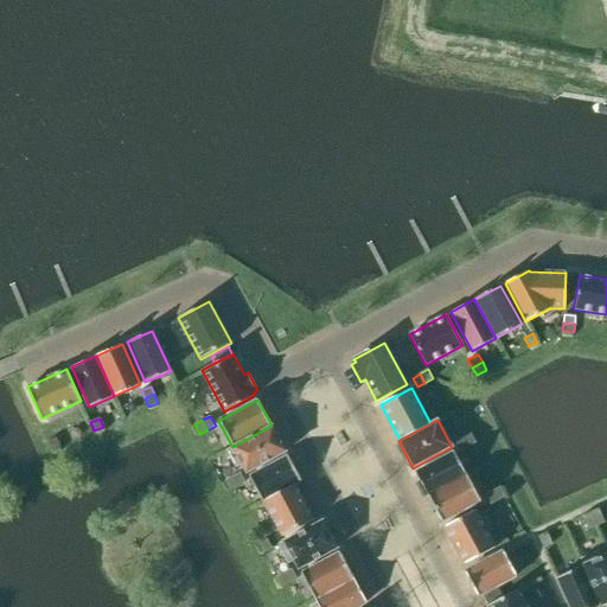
[(272,426),(232,447),(227,451),(236,467),(242,464),(247,473),(286,452),(272,426)]
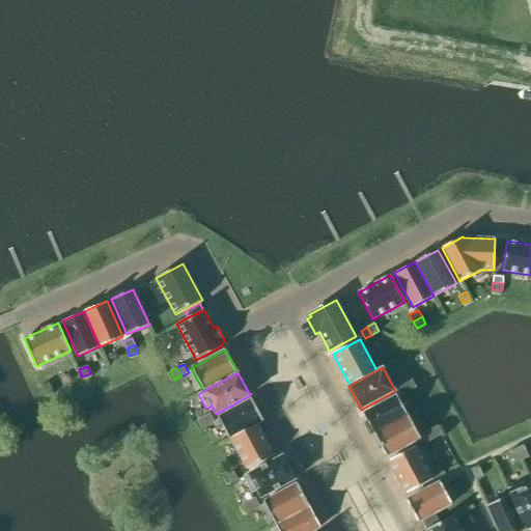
[(412,379),(404,383),(410,391),(416,387),(412,379)]
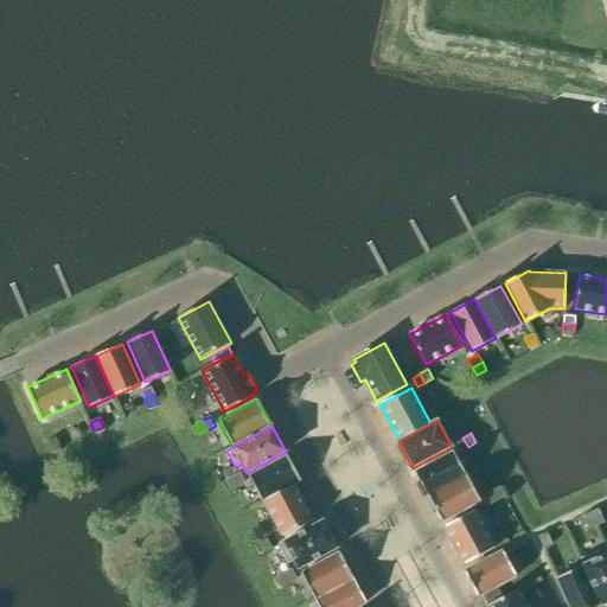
[(51,451),(61,446),(56,438),(46,442),(51,451)]
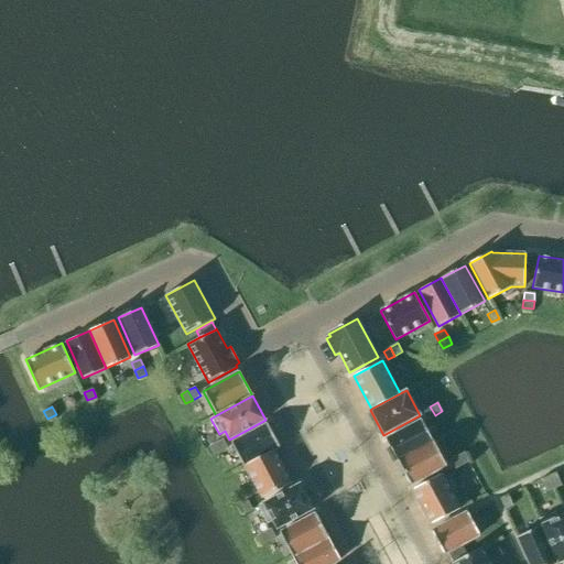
[(427,419),(435,415),(430,407),(423,410),(427,419)]
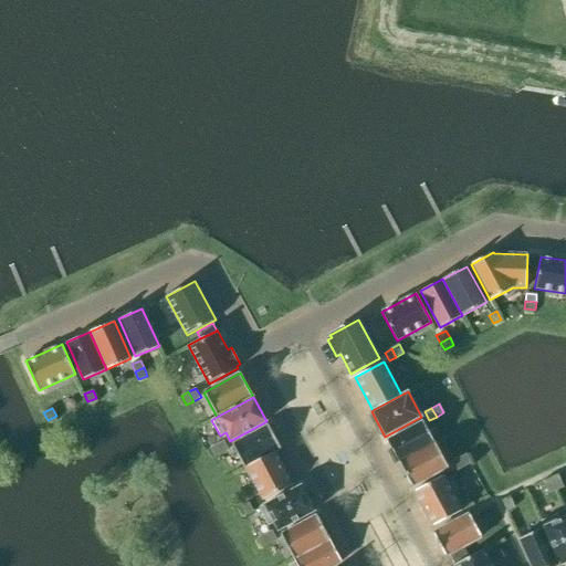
[(387,440),(400,464),(437,446),(423,421),(387,440)]
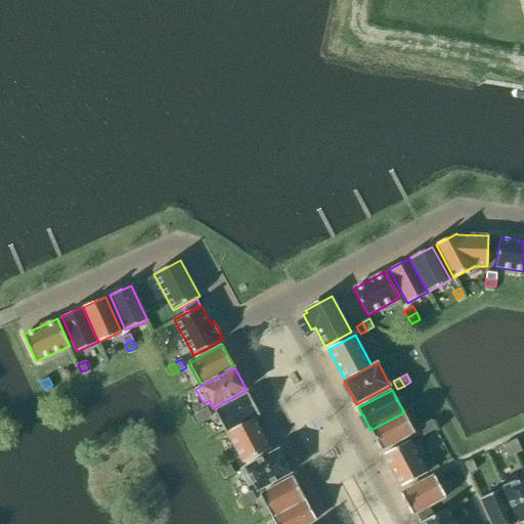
[(226,433),(227,432),(254,418),(260,415),(249,394),(215,412),(226,433)]
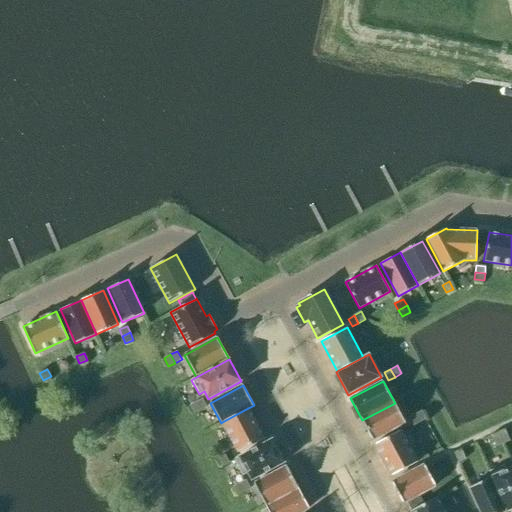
[(203,398),(196,402),(200,411),(207,407),(203,398)]
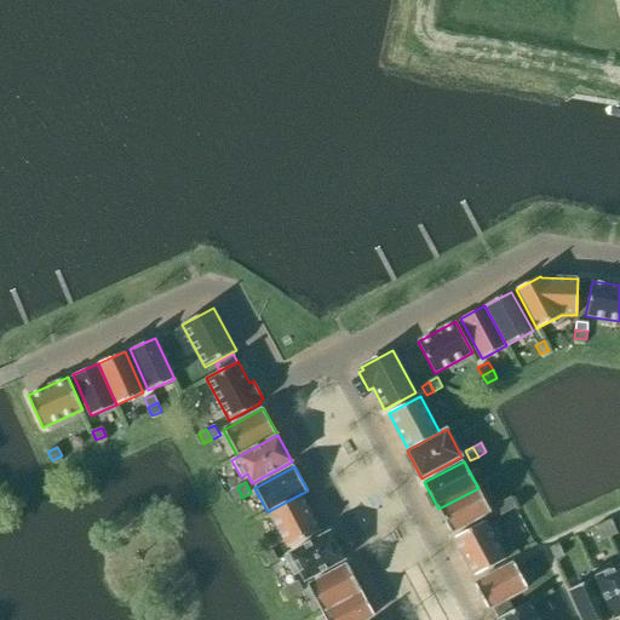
[(235,501),(242,498),(237,487),(230,492),(235,501)]
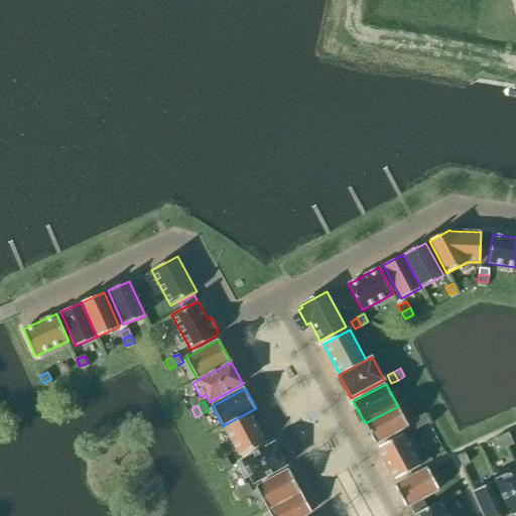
[(408,425),(398,406),(365,423),(375,443),(408,425)]
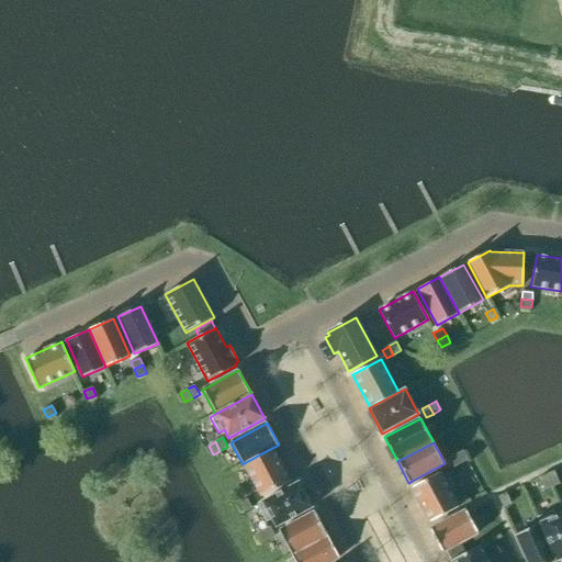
[(272,448),(244,463),(262,497),(290,482),(272,448)]
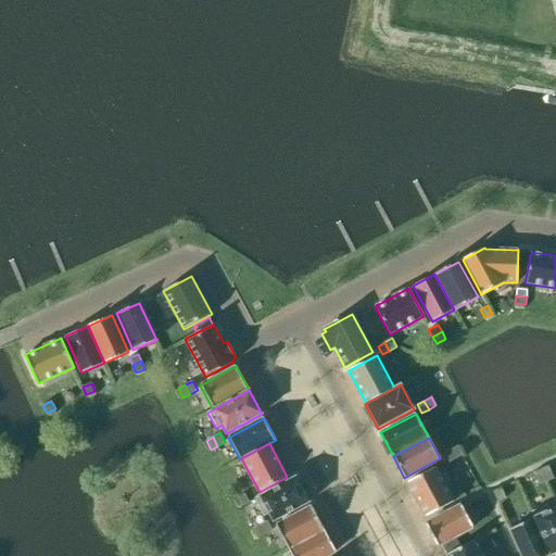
[(458,445),(451,450),(455,459),(464,454),(458,445)]
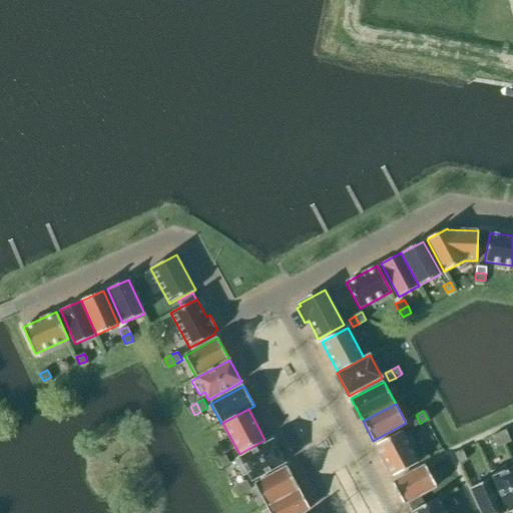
[(414,427),(420,424),(416,415),(409,419),(414,427)]
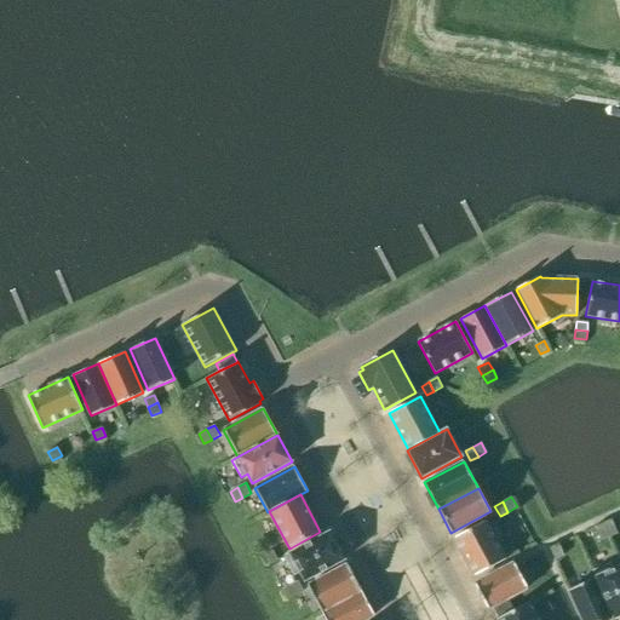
[(453,538),(475,577),(505,560),(484,521),(453,538)]
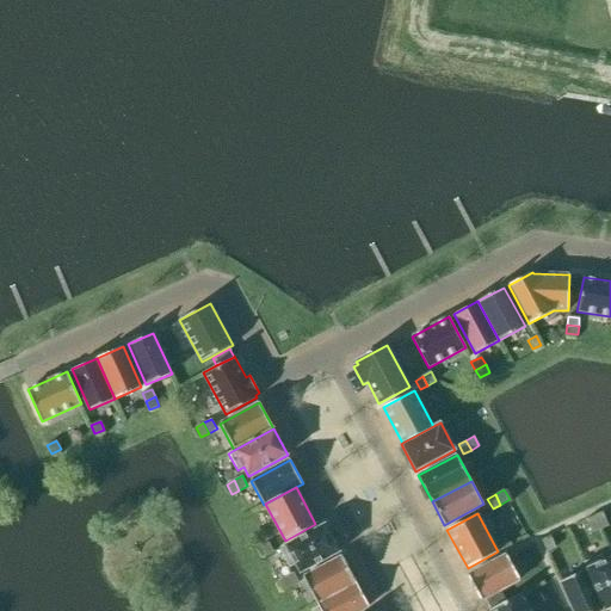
[(604,514),(596,518),(600,530),(609,526),(604,514)]
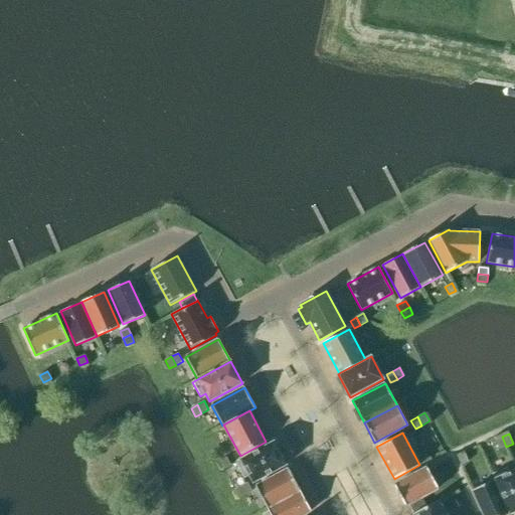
[(499,450),(506,447),(502,437),(495,440),(499,450)]
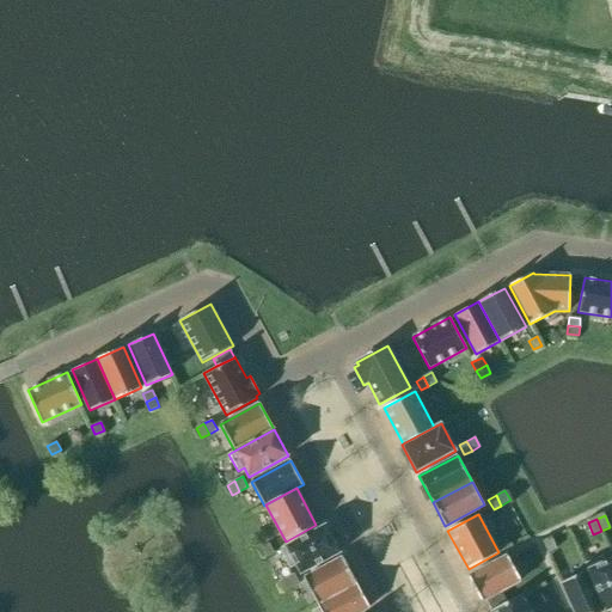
[(295,565),(300,574),(340,552),(325,526),(286,548),(287,548),(280,551),(289,569),(295,565)]
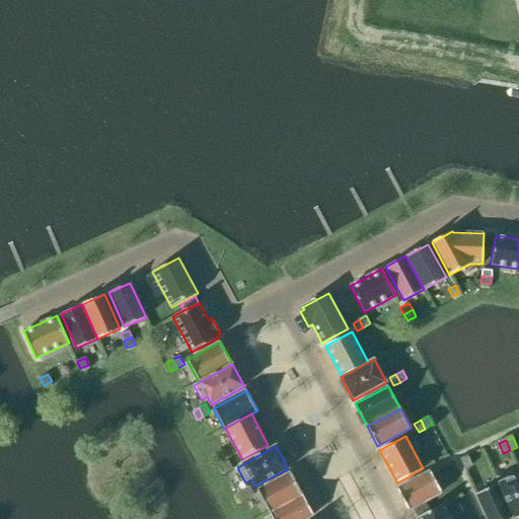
[(460,461),(464,468),(472,465),(468,457),(460,461)]
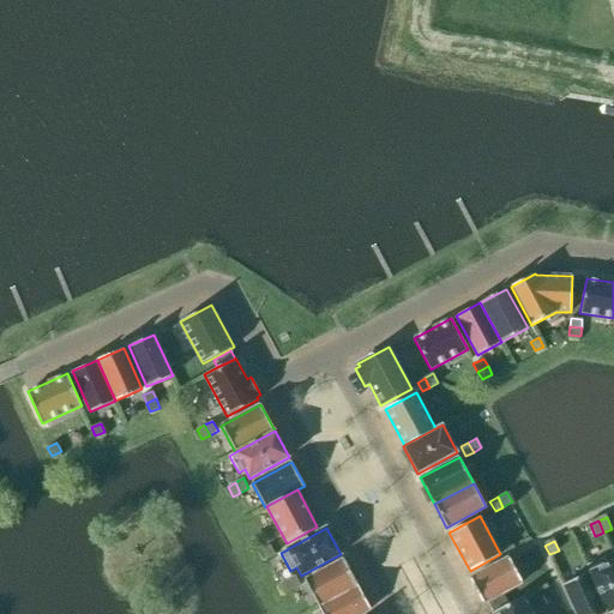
[(262,551),(266,560),(276,554),(270,546),(262,551)]
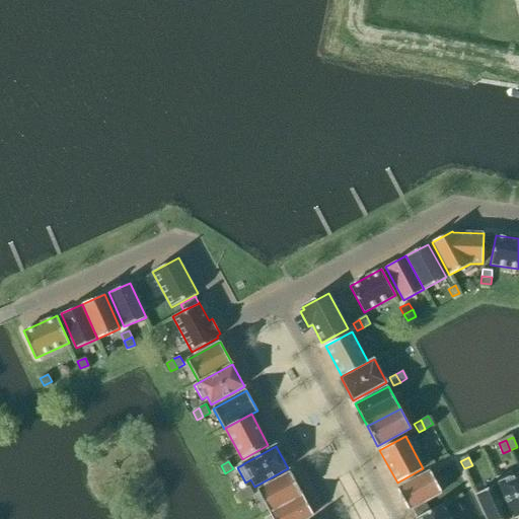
[(408,510),(412,508),(424,502),(441,492),(430,471),(396,490),(408,510)]
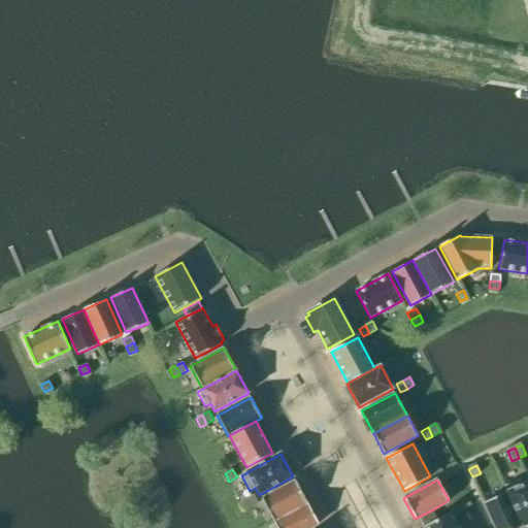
[(504,486),(507,492),(523,527),(527,524),(527,482),(523,485),(520,480),(504,486)]
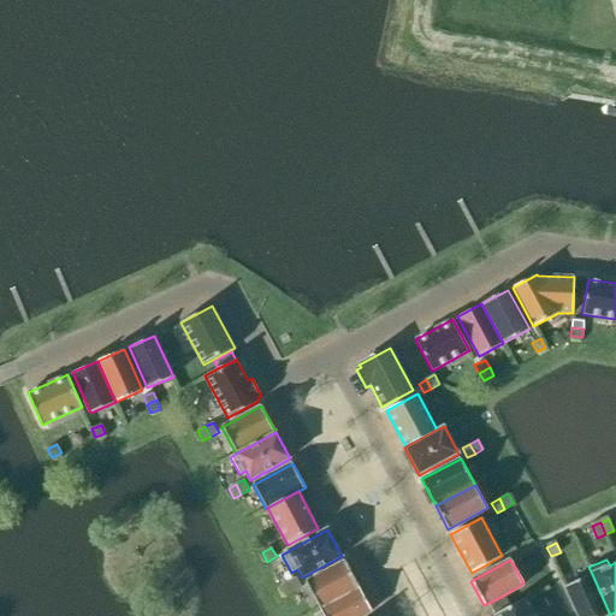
[(304,582),(319,609),(359,587),(344,561),(304,582)]
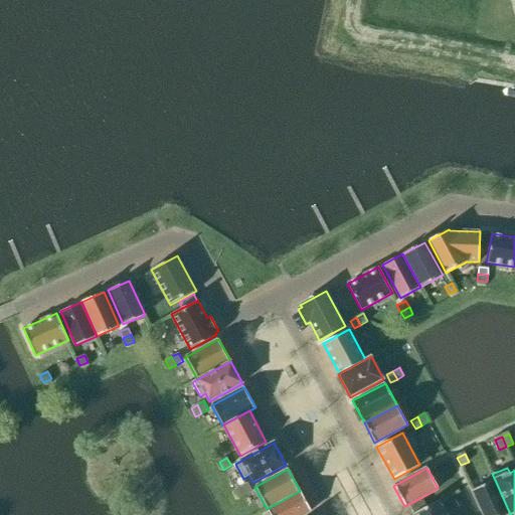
[(483,514),(507,514),(510,514),(495,480),(472,490),(483,514)]
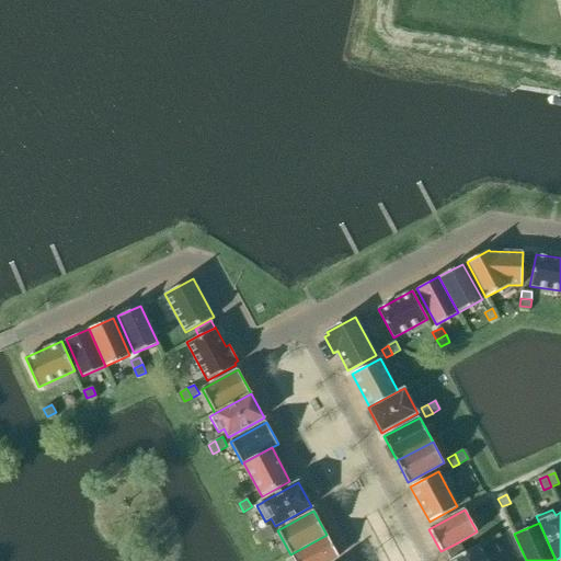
[(270,526),(262,530),(267,539),(275,535),(270,526)]
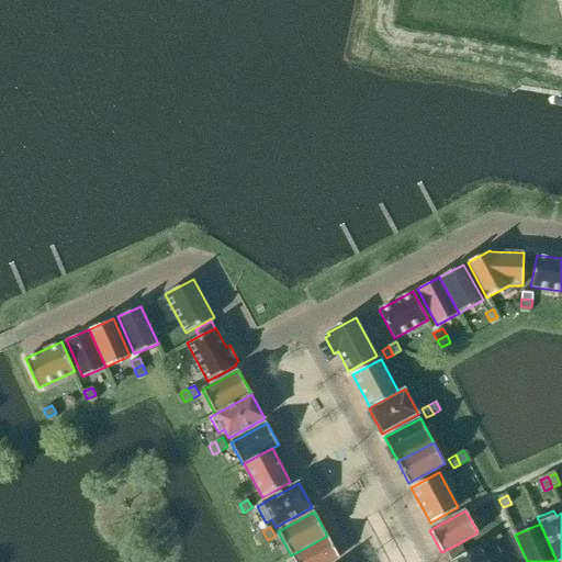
[(261,543),(268,540),(262,531),(257,535),(261,543)]
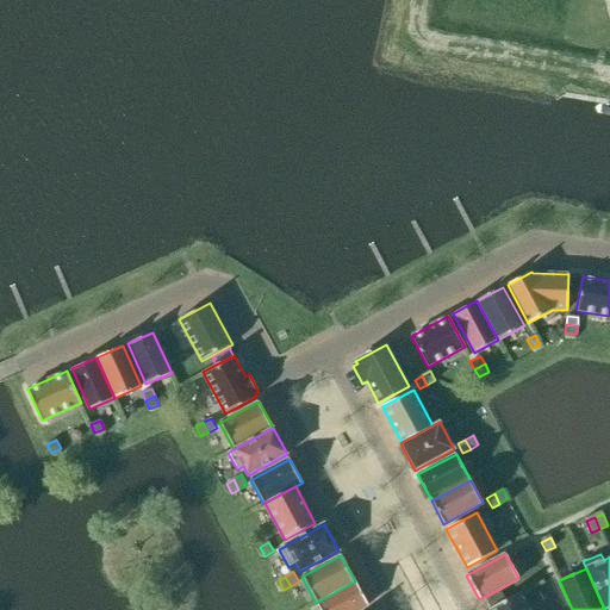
[(358,609),(368,605),(355,582),(316,603),(319,609),(358,609)]
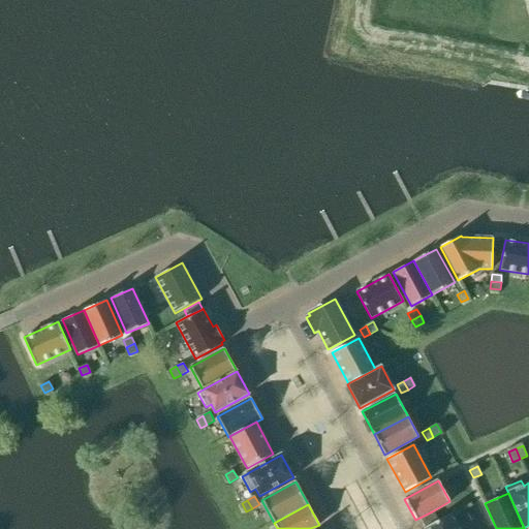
[(419,518),(425,527),(437,521),(432,511),(419,518)]
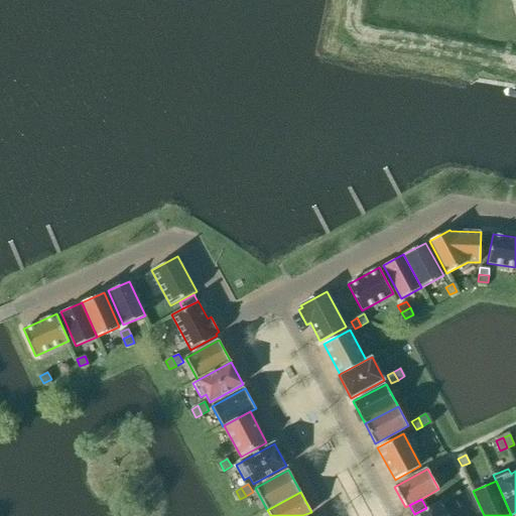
[(426,508),(414,514),(413,514),(414,515),(447,515),(439,501),(426,508)]
